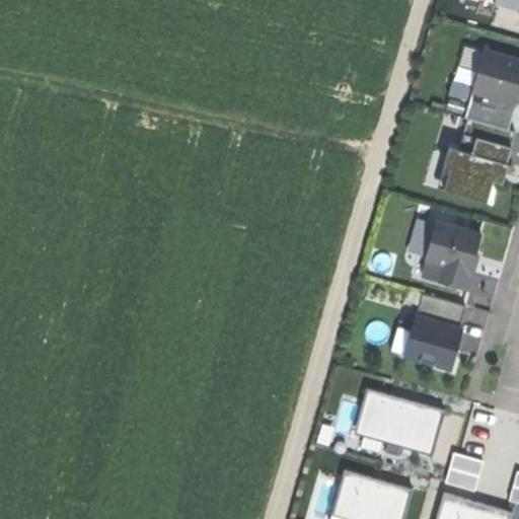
[(518,0),(495,0),(495,2),(518,8),(518,0)]
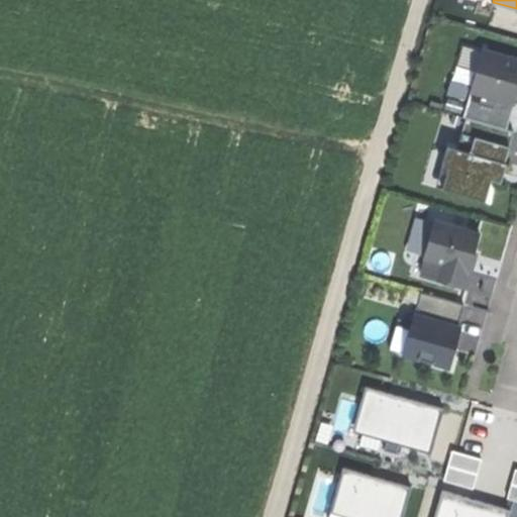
[(455,66),(475,71),(481,52),(460,46),(455,66)]
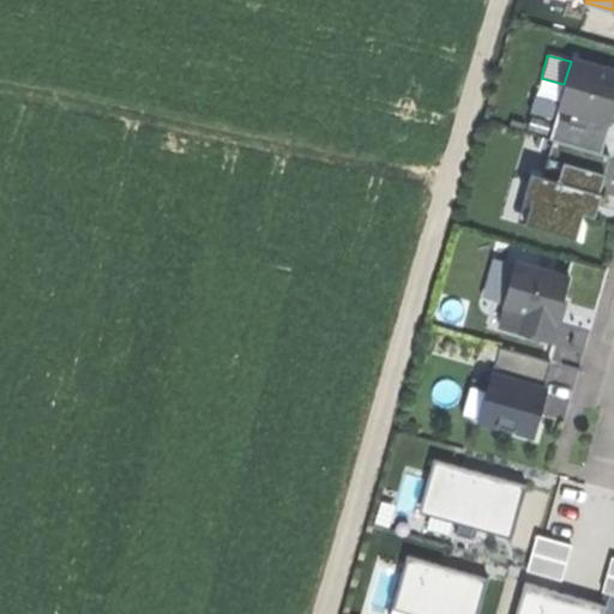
[(613,72),(571,60),(571,61),(564,84),(548,140),(552,142),(600,155),(608,124),(613,125),(613,72)]
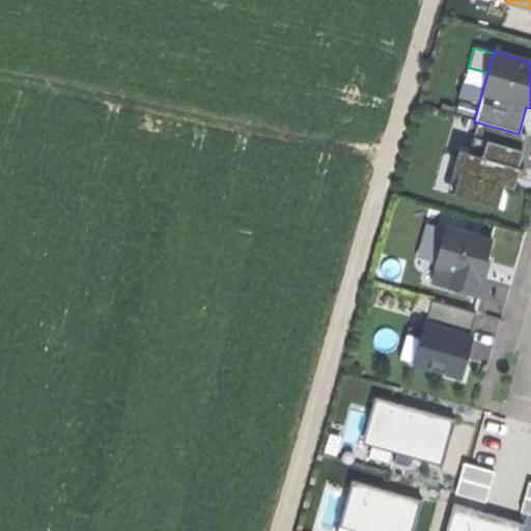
[(519,134),(477,122),(468,154),(458,150),(452,170),(459,172),(453,194),(497,206),(500,194),(503,185),(508,166),(516,168),(516,167),(526,136),(519,134)]
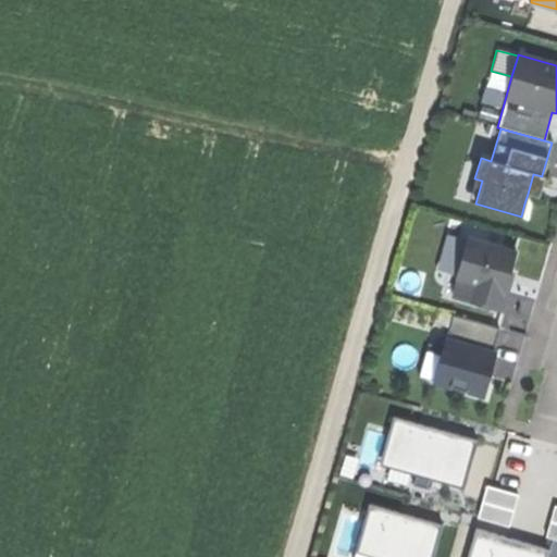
[(542,176),(533,174),(528,194),(539,197),(544,176),(542,175),(542,176)]
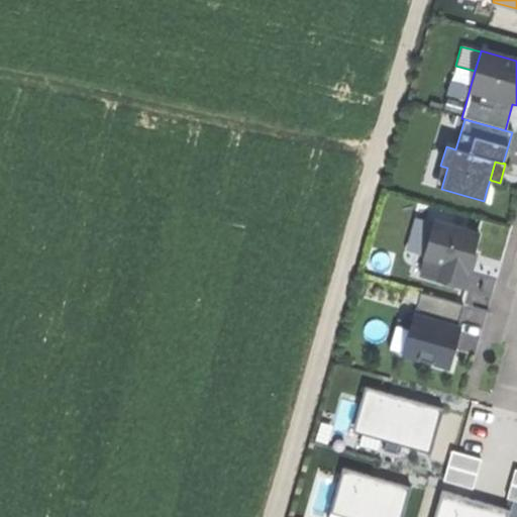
[(478,234),(432,221),(422,259),(424,260),(419,277),(464,290),(470,272),(467,271),(471,259),(478,234)]
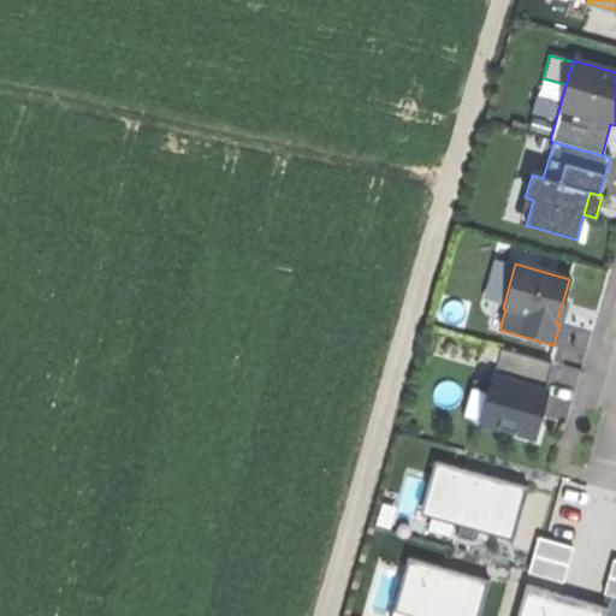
[(499,350),(491,377),(543,392),(551,365),(499,350)]
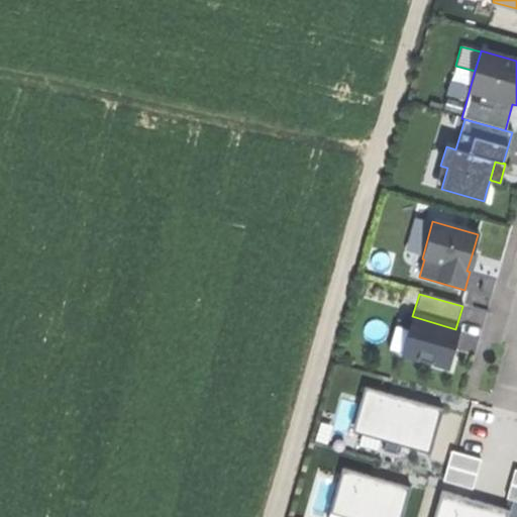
[(412,316),(408,331),(401,354),(431,364),(431,365),(448,370),(454,350),(451,349),(453,341),(455,333),(454,333),(455,329),(412,316)]
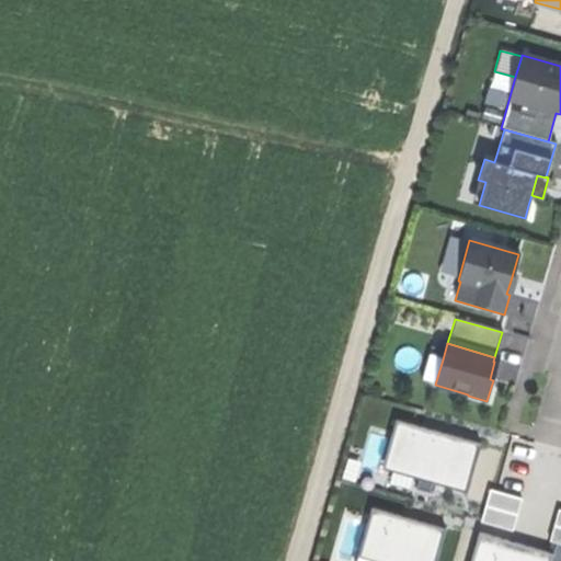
[(421,380),(435,385),(443,359),(427,355),(421,380)]
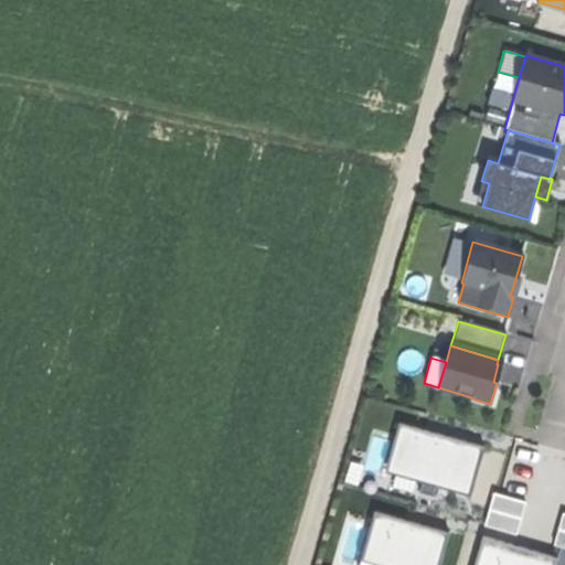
[(484,445),(400,423),(387,469),(472,492),(484,445)]
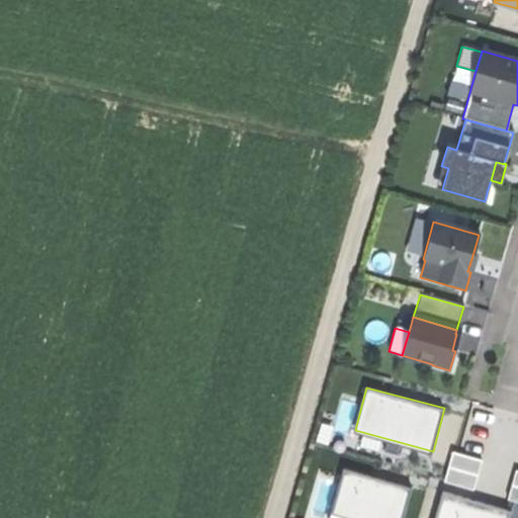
[(479,456),(450,449),(443,478),(471,485),(479,456)]
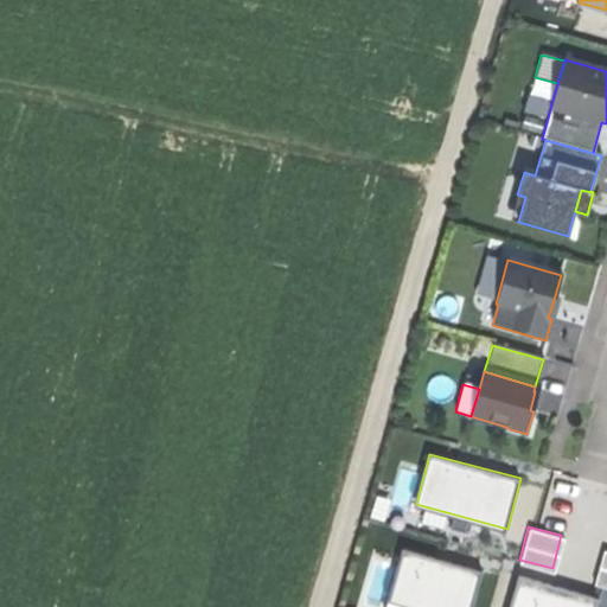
[(481,570),(406,549),(390,600),(415,606),(471,606),(474,596),(481,570)]
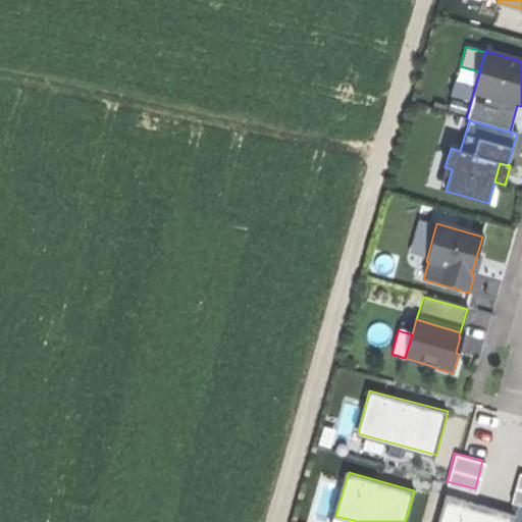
[(521,507),(521,475),(520,475),(512,505),(518,506),(521,507)]
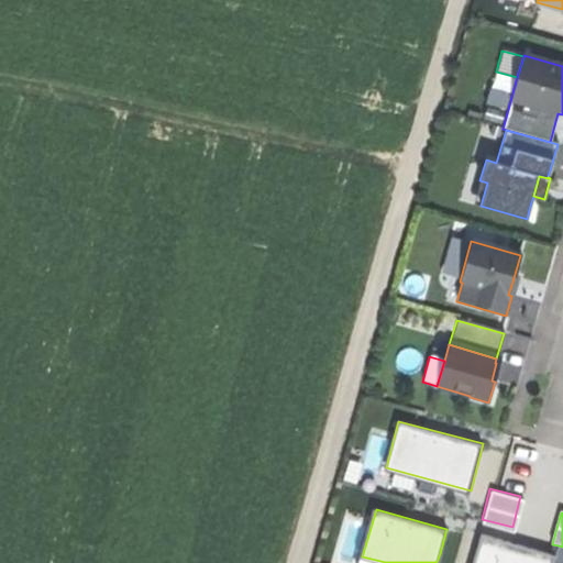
[(553,562),(555,556),(521,547),(482,536),(473,562),(553,562)]
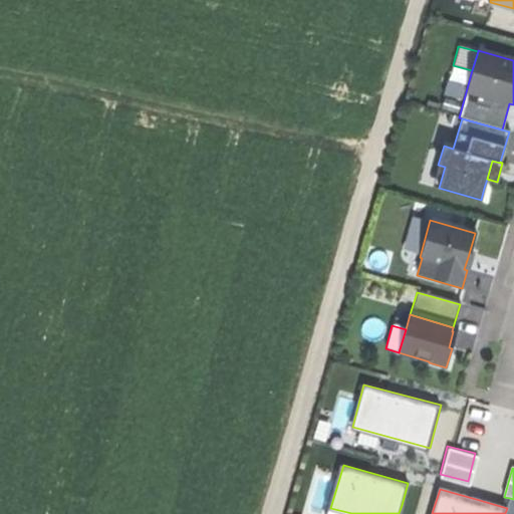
[(513,513),(513,499),(510,498),(507,508),(505,513),(513,513)]
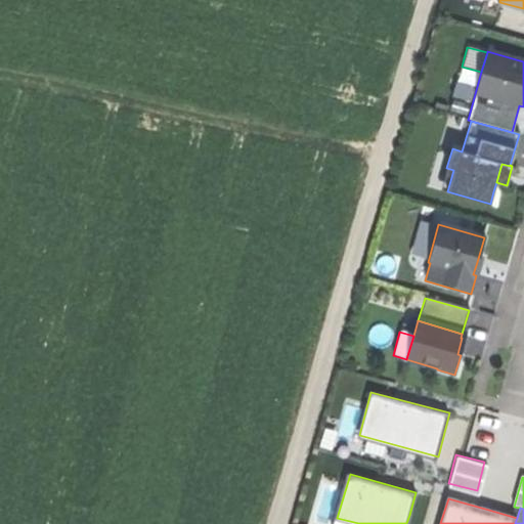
All buildings are outlined.
